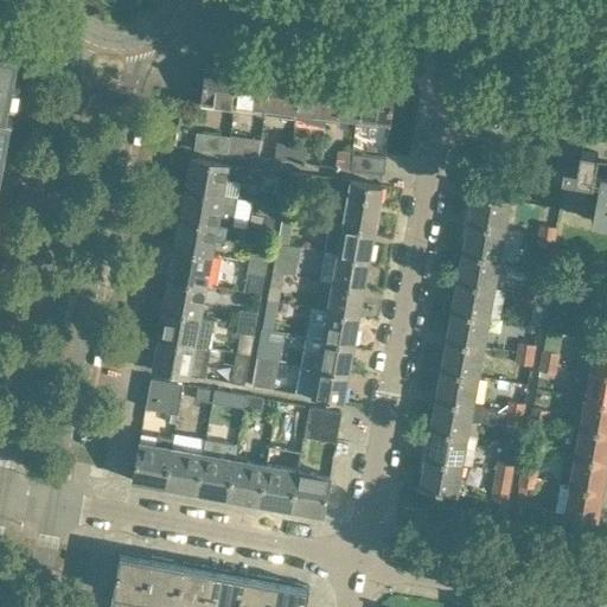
[(0,42),(0,172),(11,113),(12,113),(16,95),(13,94),(21,45),(0,42)]
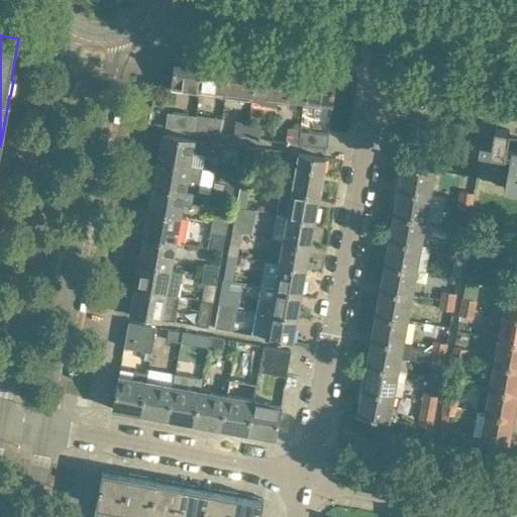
[(201,58),(175,55),(172,75),(171,87),(172,87),(171,90),(196,92),(197,90),(201,58)]
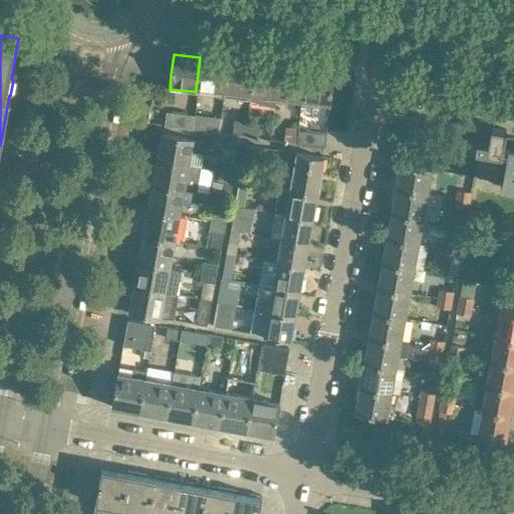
[(200,57),(196,89),(222,92),(226,60),(200,57)]
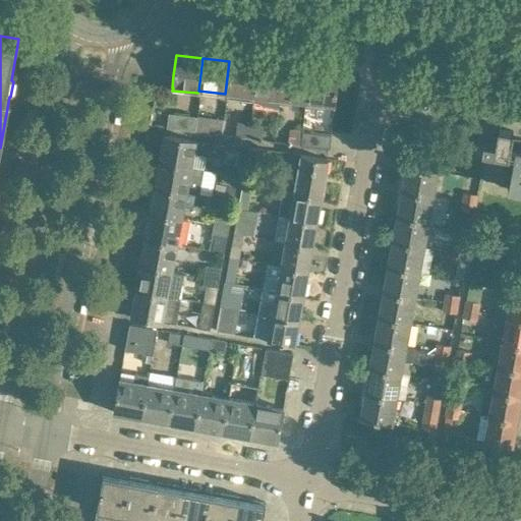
[(225,94),(225,99),(251,102),(251,98),(255,64),(229,61),(225,94)]
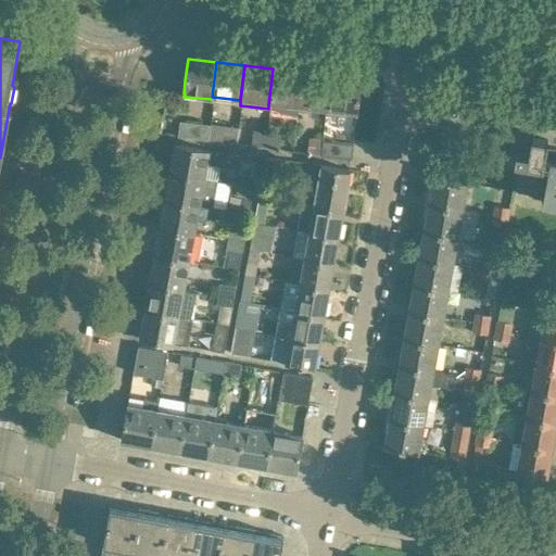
[(268,109),(267,116),(295,119),(297,106),(301,72),(273,68),(268,104),(268,109)]
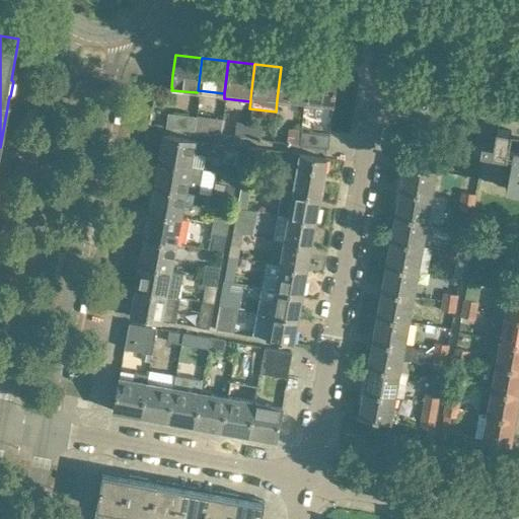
[(281,67),(277,99),(302,102),(306,70),(281,67)]
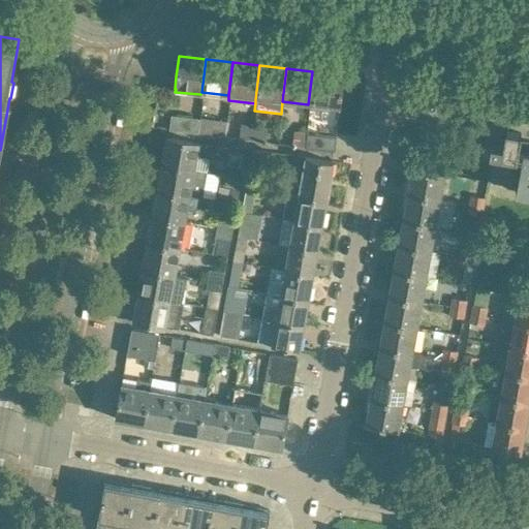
[(308,104),(308,105),(308,109),(324,111),(325,106),(340,107),(343,75),(312,71),(308,104)]
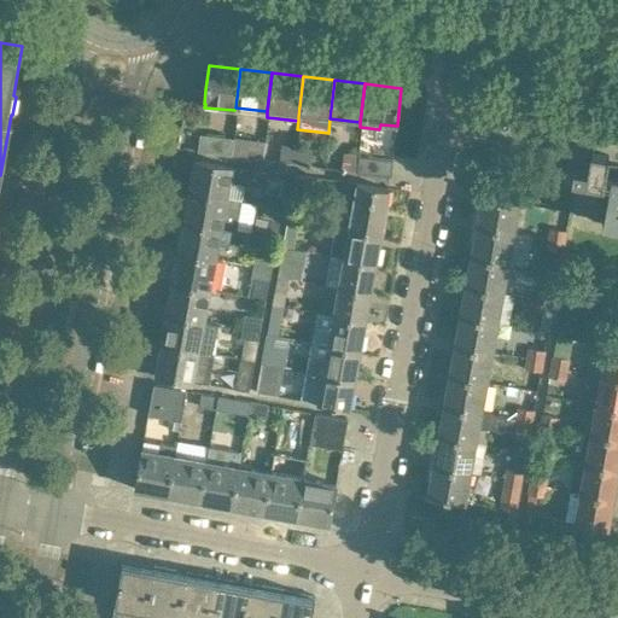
[(198,151),(229,156),(232,139),(199,135),(198,151)]
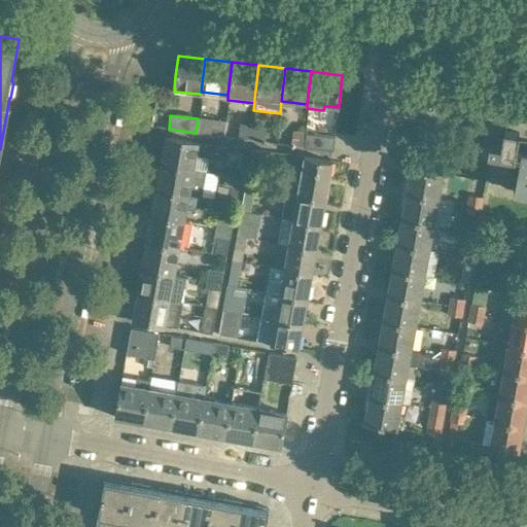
[(198,118),(196,133),(224,136),(226,121),(217,120),(198,118)]
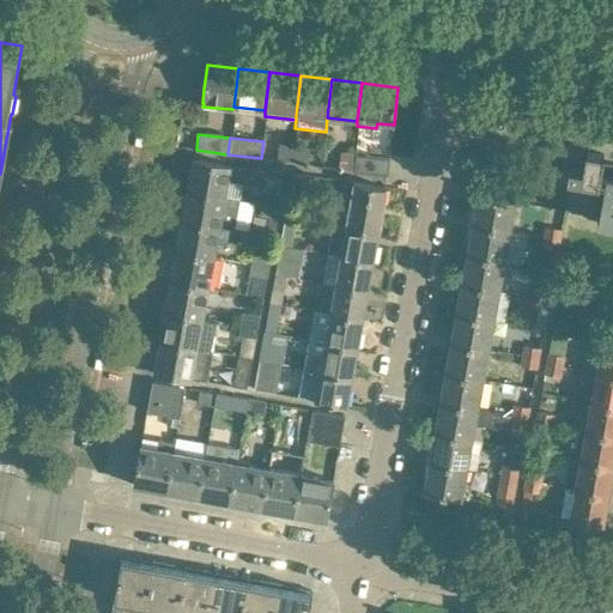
[(275,161),(291,163),(292,145),(278,143),(275,161)]
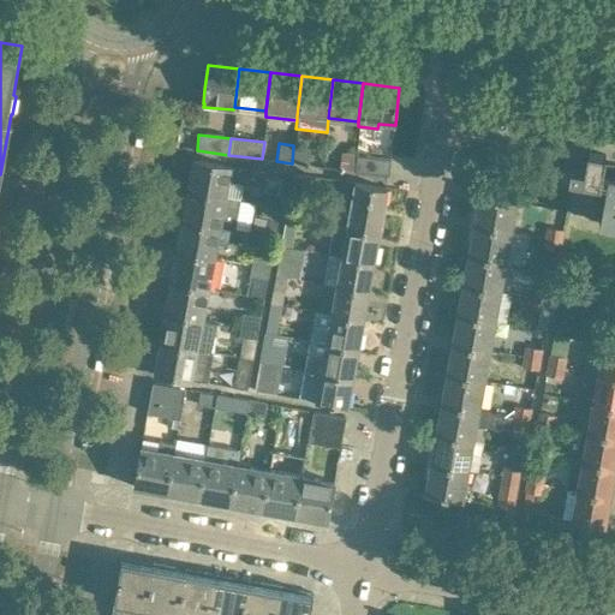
[(309,147),(293,145),(292,163),(306,165),(309,147)]
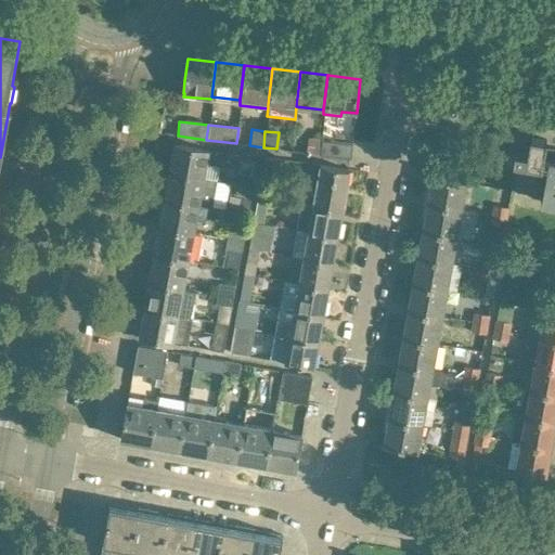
[(530,137),(527,153),(525,164),(540,167),(537,184),(543,185),(541,201),(554,203),(554,149),(545,147),(546,140),(545,139),(545,140),(531,138),(531,137),(530,137)]
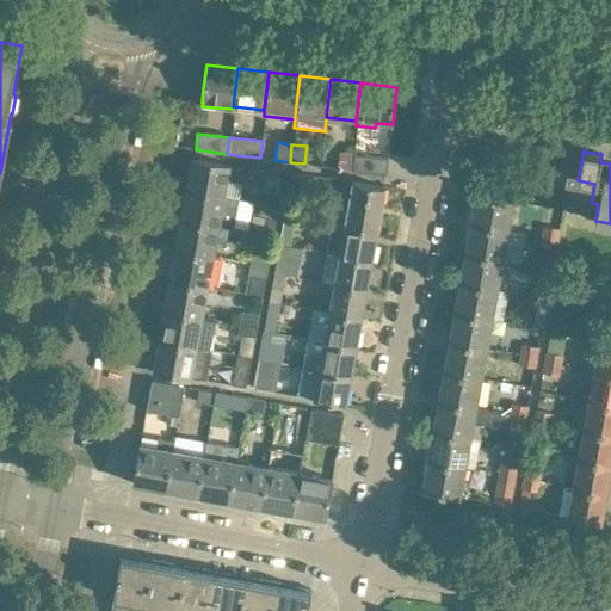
[(351,171),(352,154),(340,152),(338,170),(351,171)]
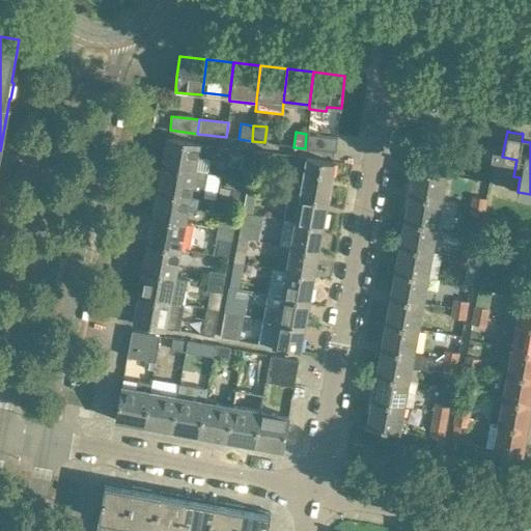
[(305,148),(336,151),(338,137),(306,134),(305,148)]
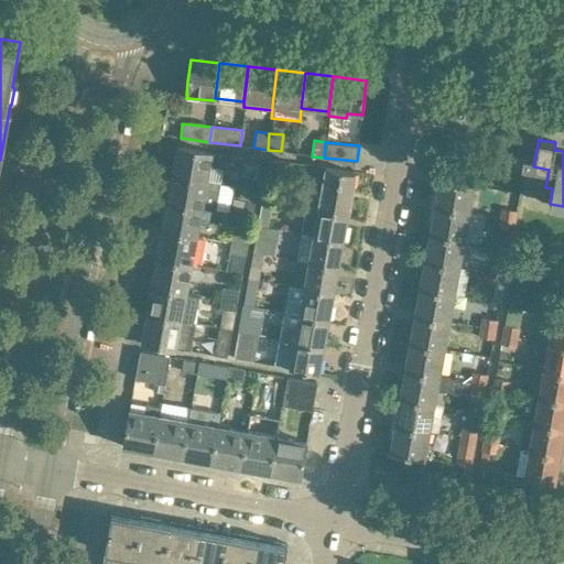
[(177,147),(172,174),(221,183),(225,169),(209,166),(212,153),(212,152),(210,152),(177,147)]
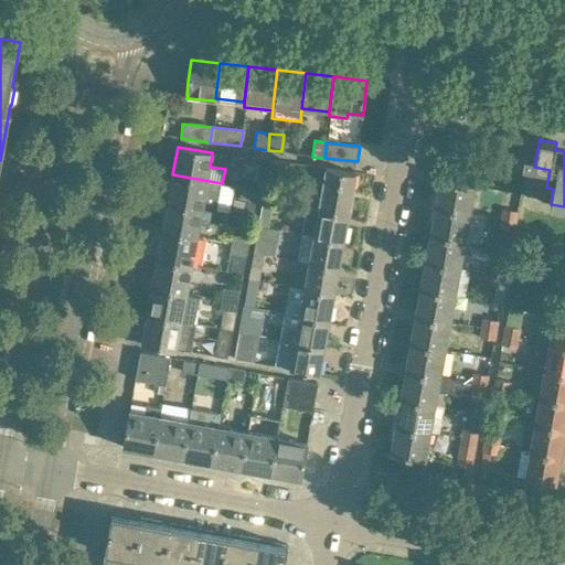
[(270,160),(267,174),(280,177),(284,162),(270,160)]
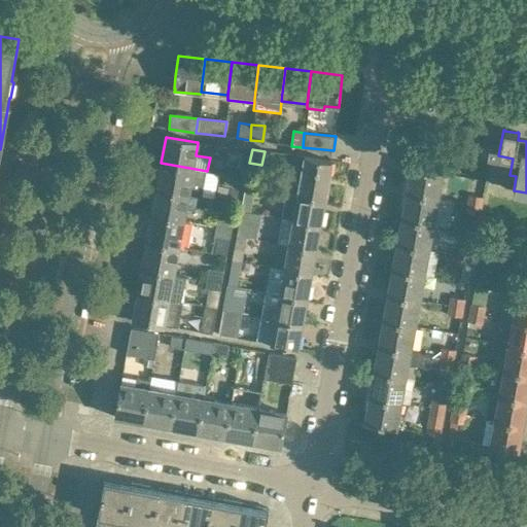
[(305,156),(297,196),(325,201),(332,162),(305,156)]
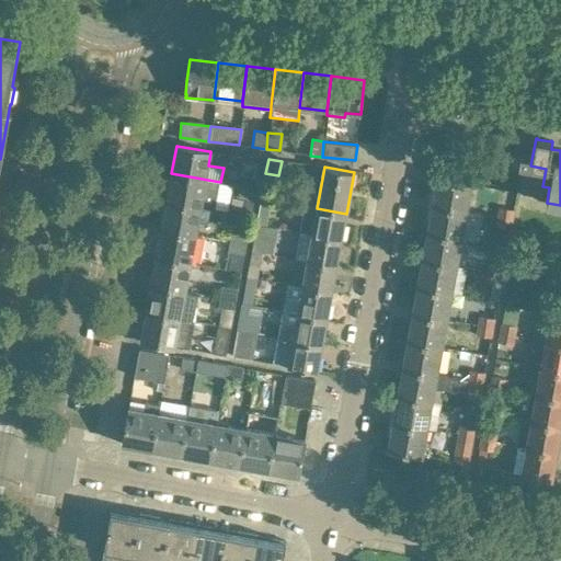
[(171,173),(165,202),(210,209),(216,210),(220,182),(171,173)]
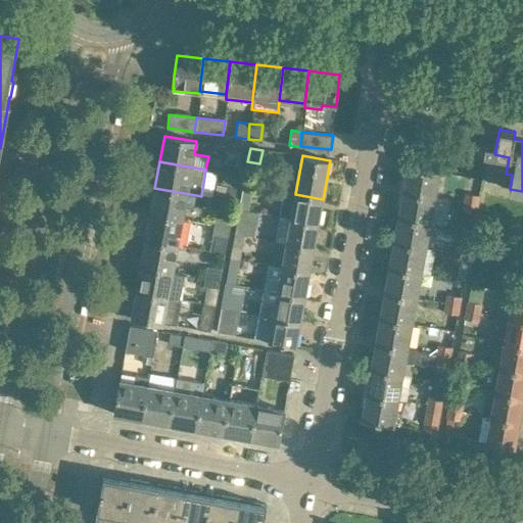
[(226,162),(224,173),(239,176),(241,164),(226,162)]
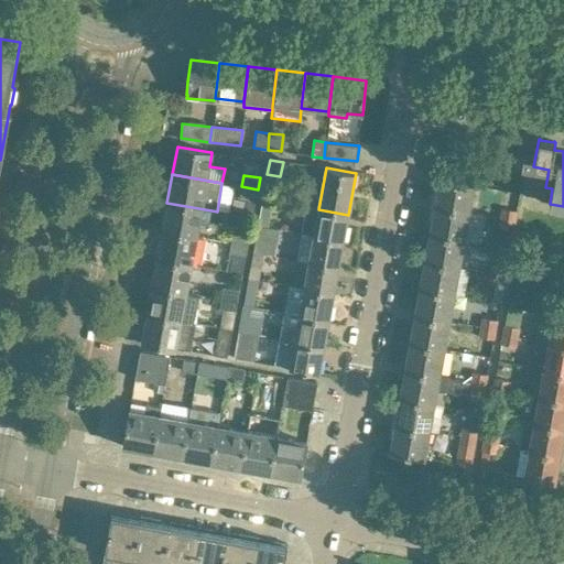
[(440,179),(435,206),(468,212),(474,184),(440,179)]
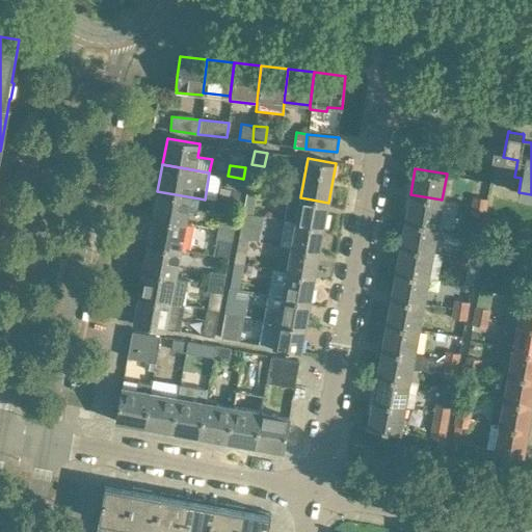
[(228,176),(225,186),(233,188),(230,205),(238,206),(243,179),(228,176)]
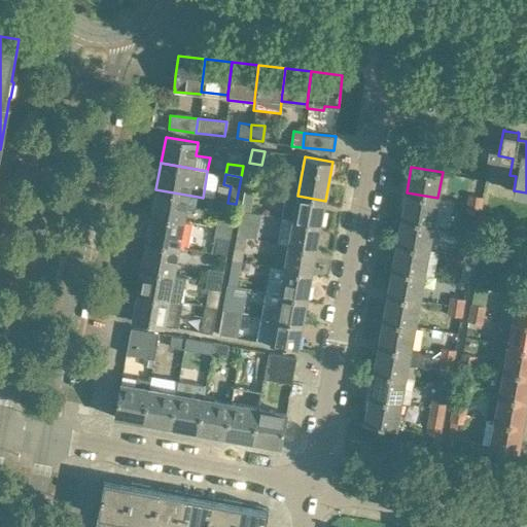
[(245,185),(242,199),(253,201),(255,187),(245,185)]
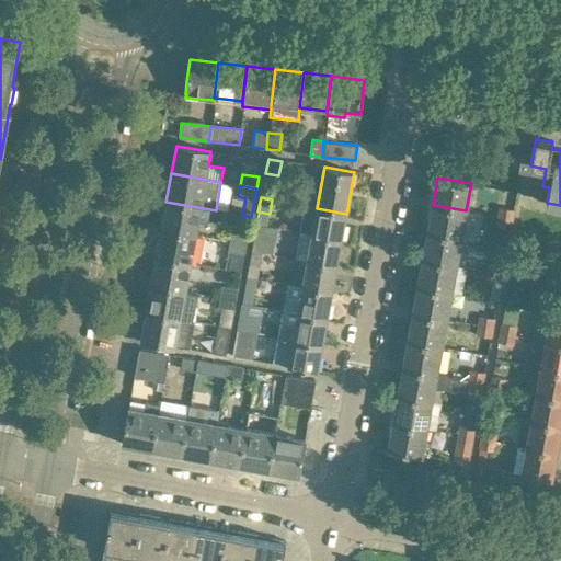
[(210,209),(165,202),(161,229),(195,235),(197,224),(207,226),(210,209)]
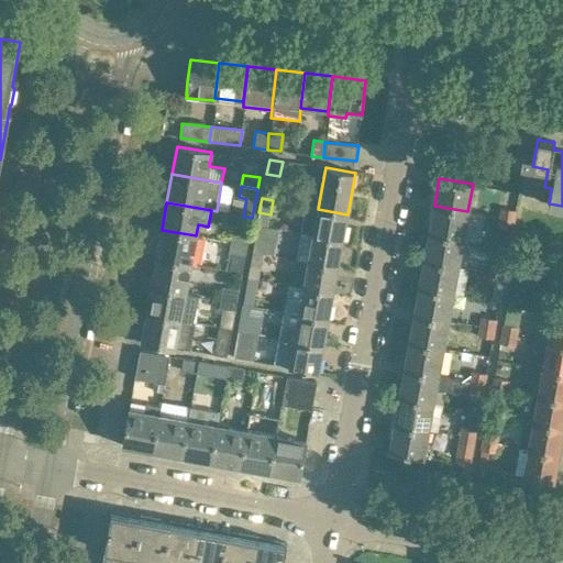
[(434,206),(429,232),(463,239),(479,242),(485,214),(467,211),(434,206)]
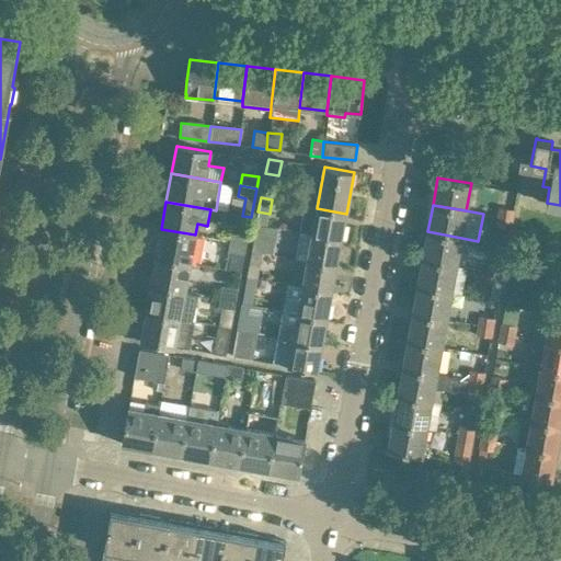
[(346,214),(317,208),(305,206),(300,232),(312,235),(341,240),(346,214)]
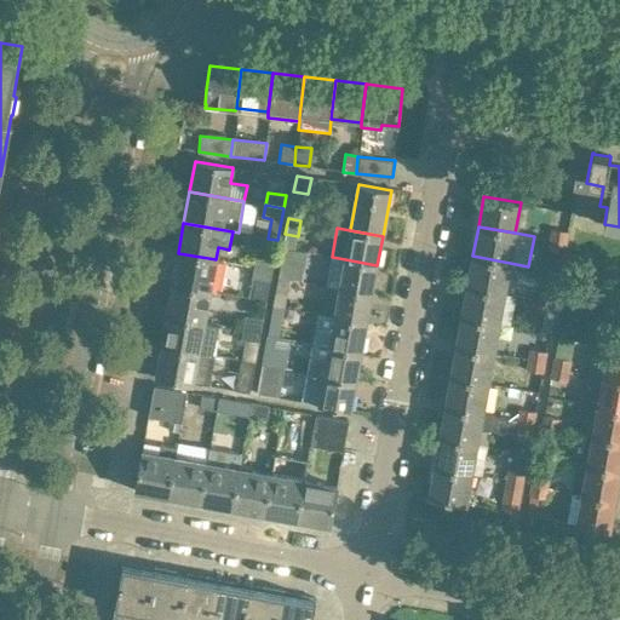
[(552,229),(551,239),(566,242),(568,231),(552,229)]
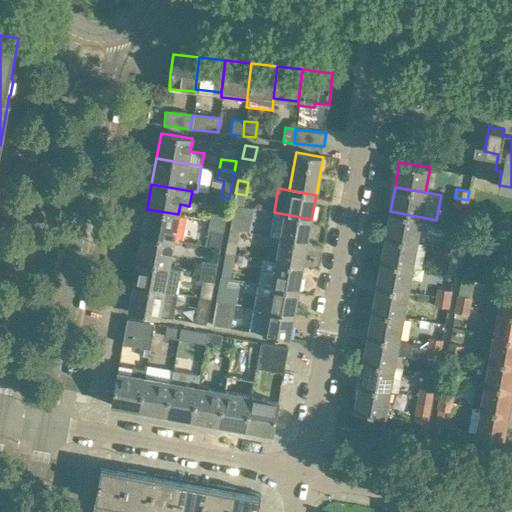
[(467,200),(455,197),(453,206),(466,208),(467,200)]
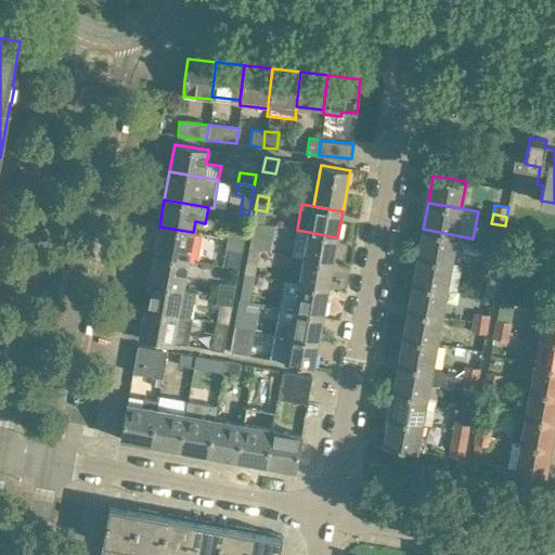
[(253,221),(250,235),(273,240),(276,226),(265,223),(253,221)]
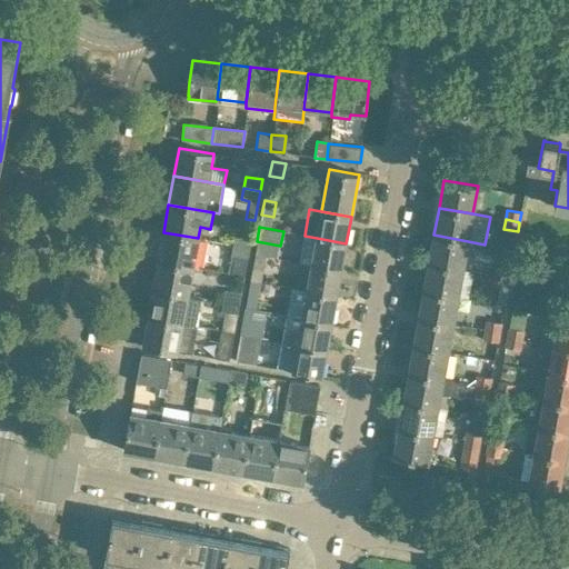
[(163,232),(158,260),(193,267),(198,238),(163,232)]
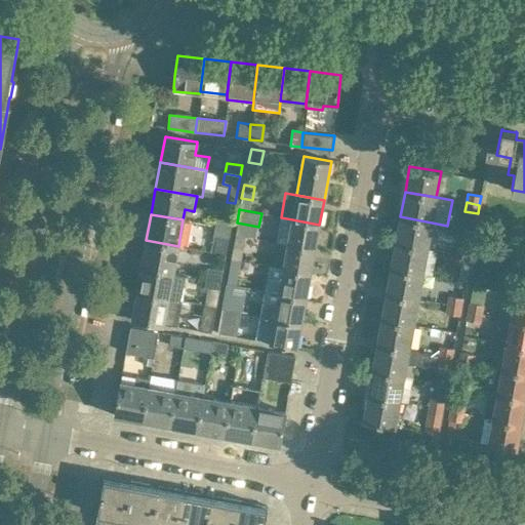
[(214,226),(231,229),(232,217),(216,215),(214,226)]
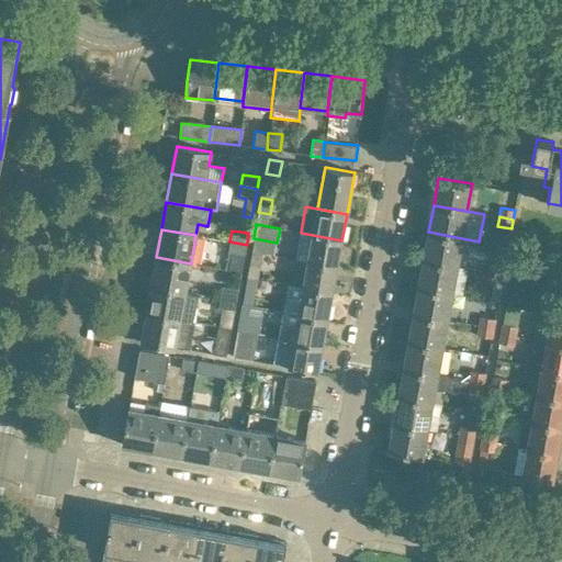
[(428,232),(424,259),(457,266),(462,238),(428,232)]
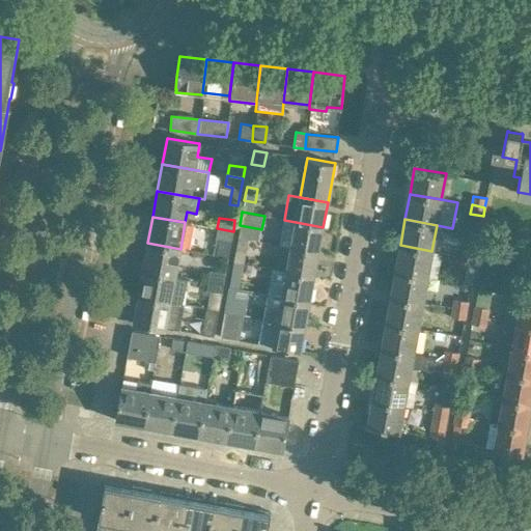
[(318,252),(323,227),(296,222),(284,220),(280,245),(290,247),(318,252)]
